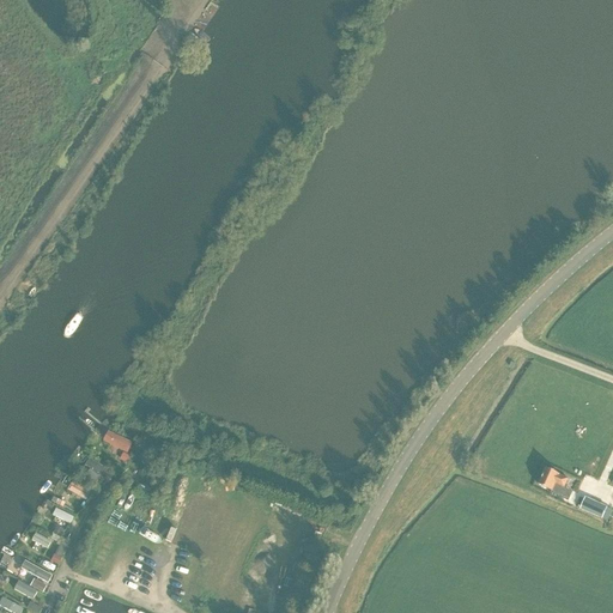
[(132,444),(114,435),(109,445),(127,454),(132,444)]
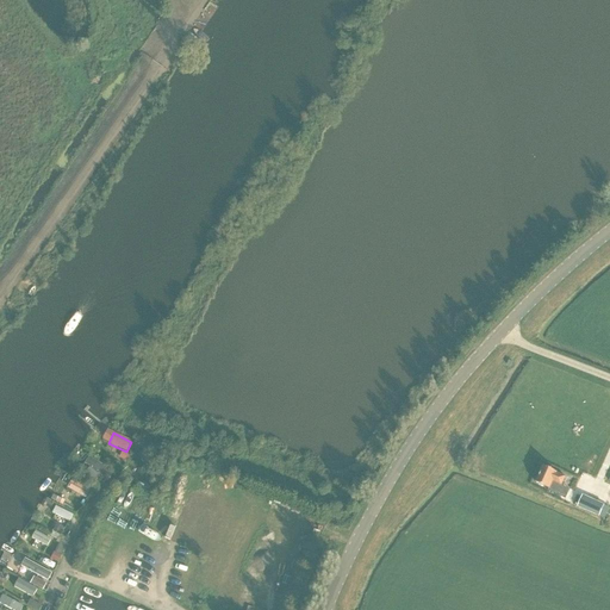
[(89,468),(83,477),(93,484),(99,475),(103,478),(109,471),(89,458),(83,464),(89,468)]
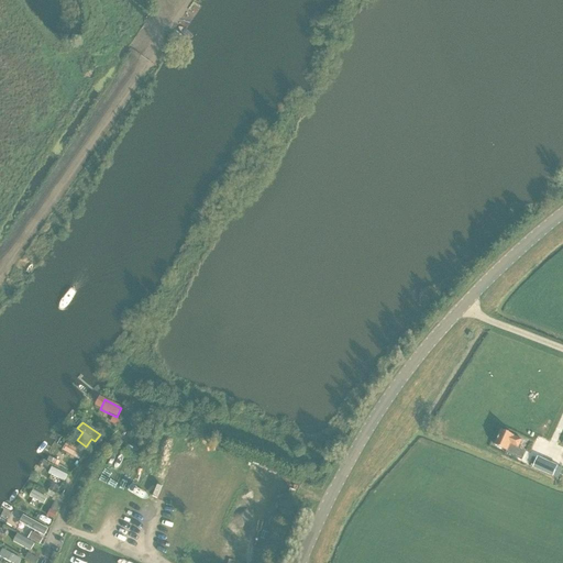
[(521,441),(501,431),(494,445),(507,452),(510,445),(517,449),(521,441)]
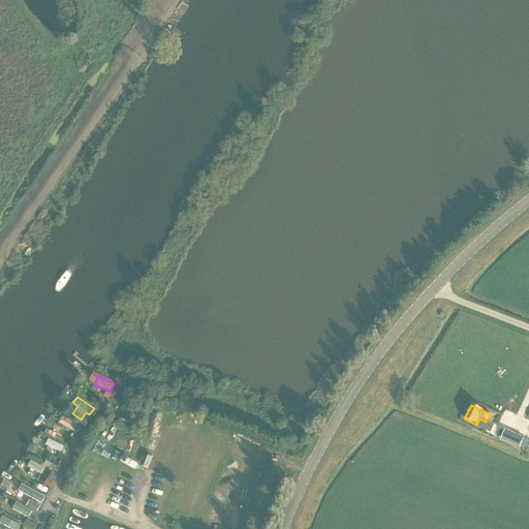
[(61,415),(58,421),(65,425),(64,427),(71,431),(75,424),(61,415)]
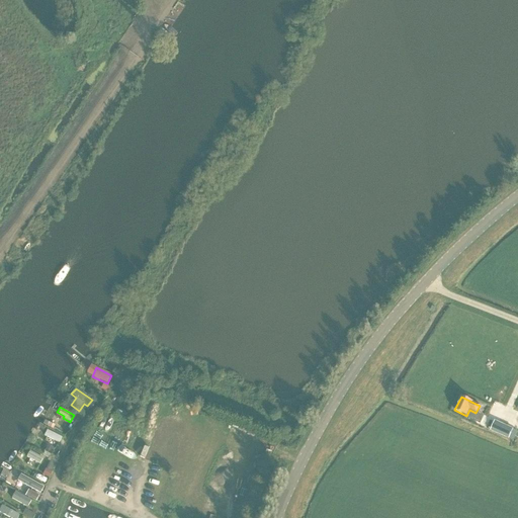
[(100,425),(109,429),(111,424),(103,420),(100,425)]
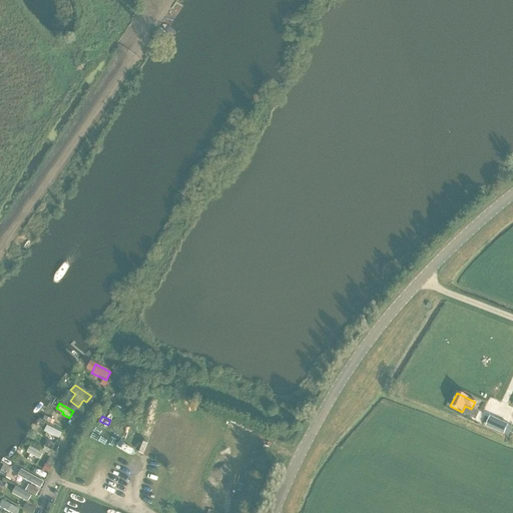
[(491,429),(496,419),(490,416),(485,427),(491,429)]
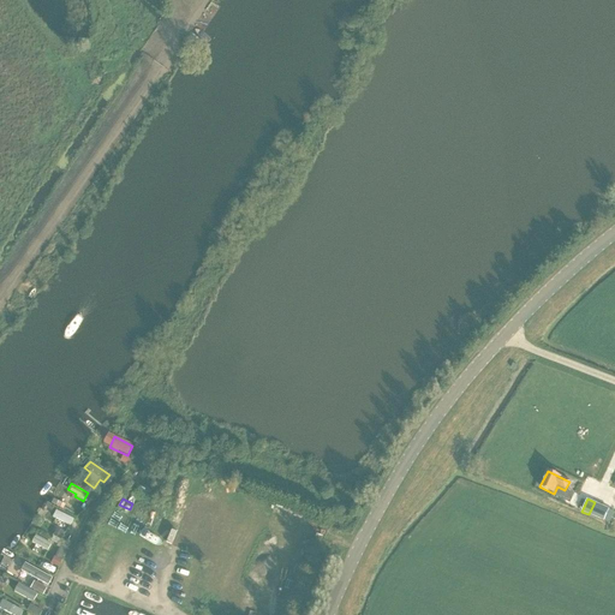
[(71,526),(73,519),(55,511),(53,518),(71,526)]
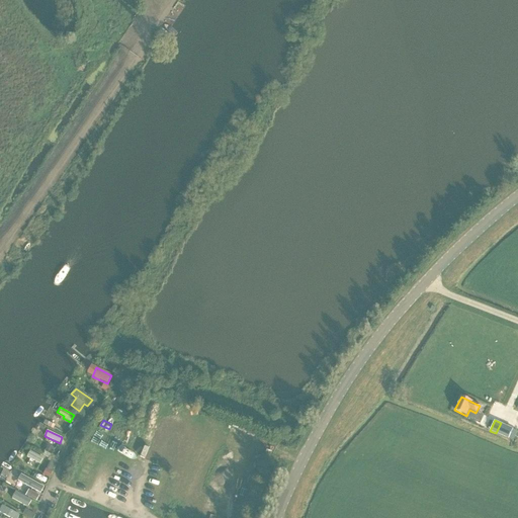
[(48,445),(44,451),(50,455),(54,448),(48,445)]
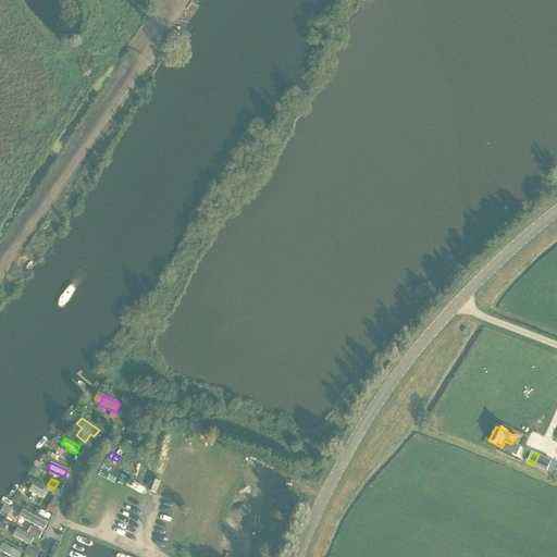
[(42,499),(46,493),(32,485),(28,492),(42,499)]
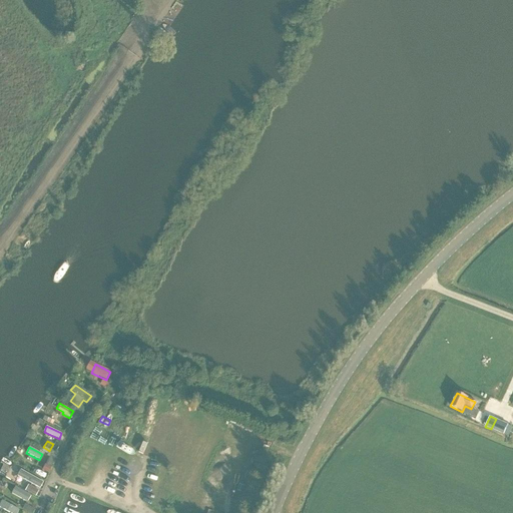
[(48,474),(51,468),(45,465),(42,471),(48,474)]
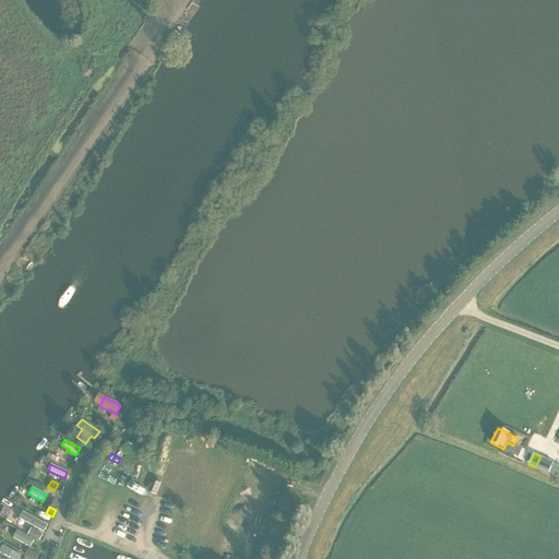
[(44,533),(47,526),(22,512),(19,519),(44,533)]
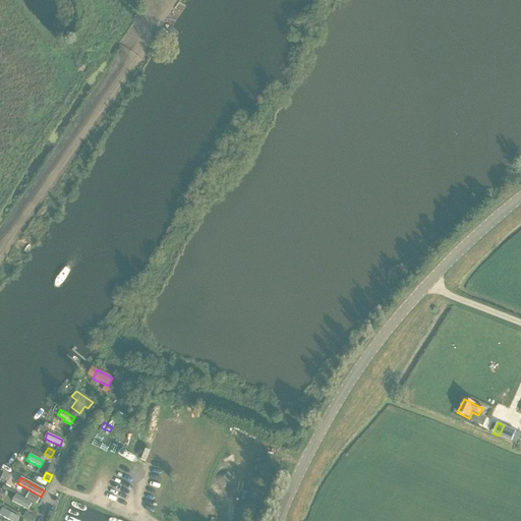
[(11,501),(26,510),(31,503),(15,495),(11,501)]
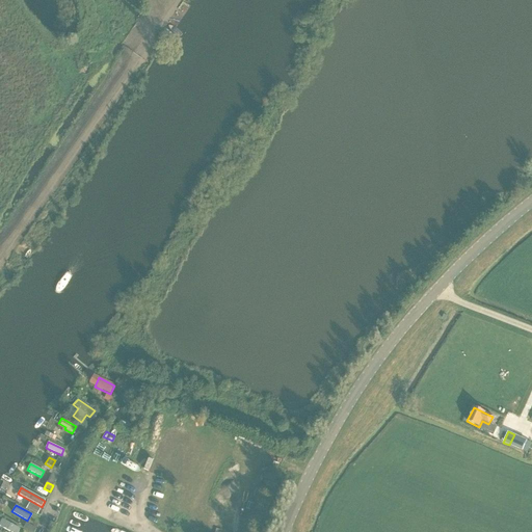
[(18,531),(20,529),(2,520),(0,523),(0,526),(9,531),(18,531)]
